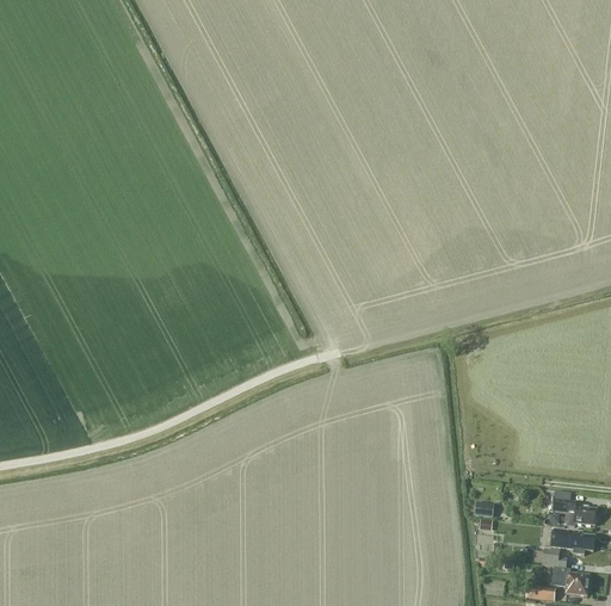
[(536,499),(537,488),(517,487),(516,498),(536,499)]
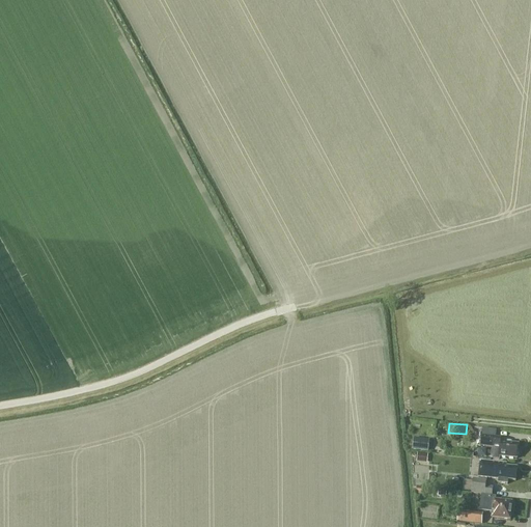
[(480,442),(494,444),(494,445),(492,447),(491,452),(493,455),(500,456),(500,453),(516,455),(519,441),(511,440),(511,439),(501,437),(501,435),(496,434),(497,426),(482,425),(480,442)]
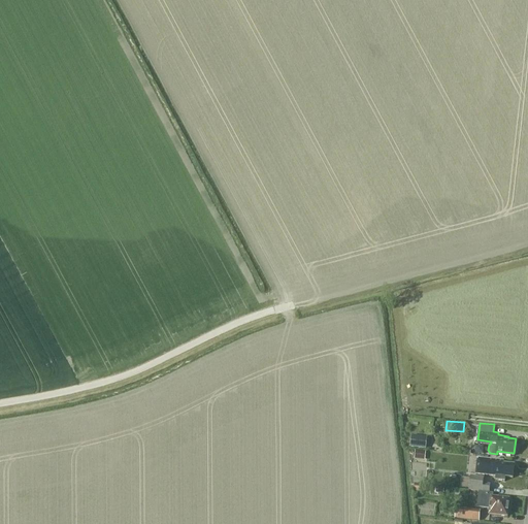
[(427,437),(411,436),(410,445),(426,446),(427,437)]
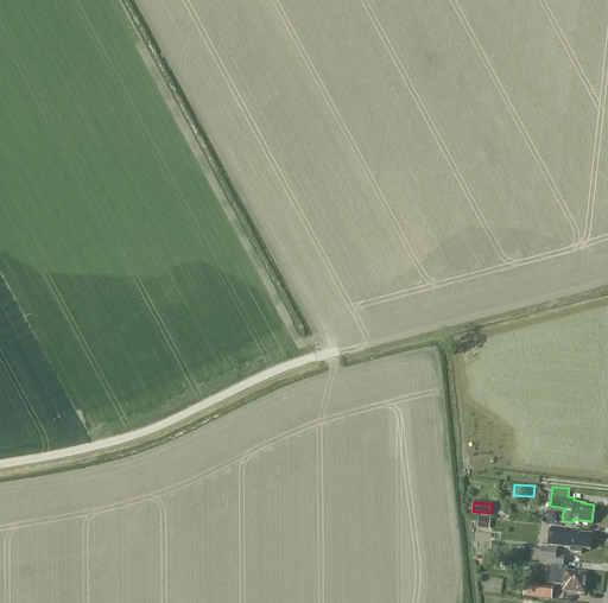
[(489,526),(491,516),(477,515),(477,525),(489,526)]
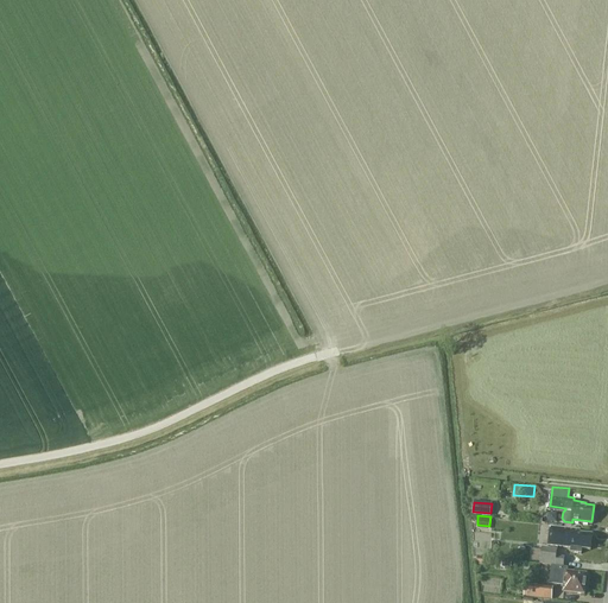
[(581,528),(551,525),(549,544),(571,546),(571,551),(582,552),(582,547),(591,548),(593,533),(580,532),(581,528)]
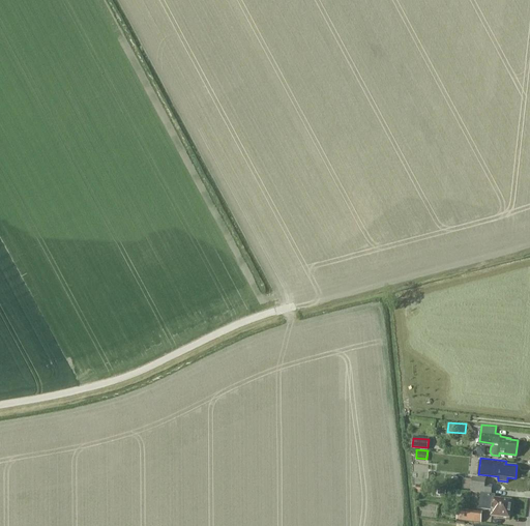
[(492,485),(484,484),(486,476),(472,474),(470,488),(492,491),(492,485)]
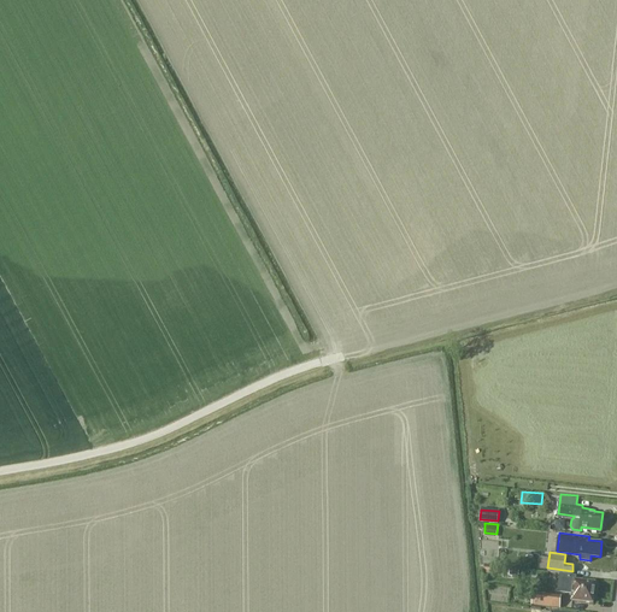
[(575,574),(560,572),(558,589),(573,590),(573,598),(593,600),(593,598),(594,596),(594,593),(593,592),(594,581),(575,578),(575,574)]
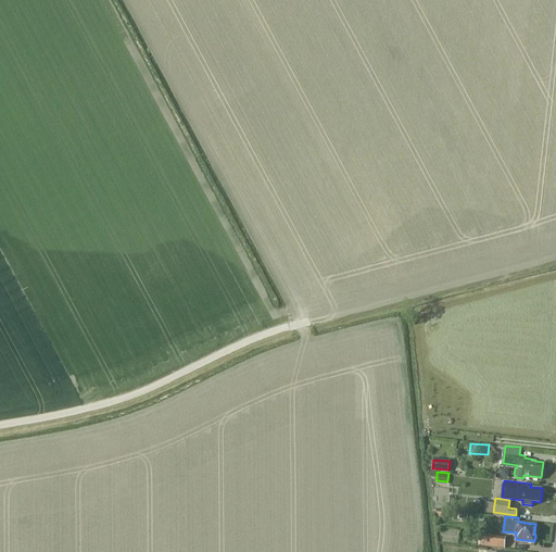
[(495,544),(496,535),(479,532),(478,543),(495,544)]
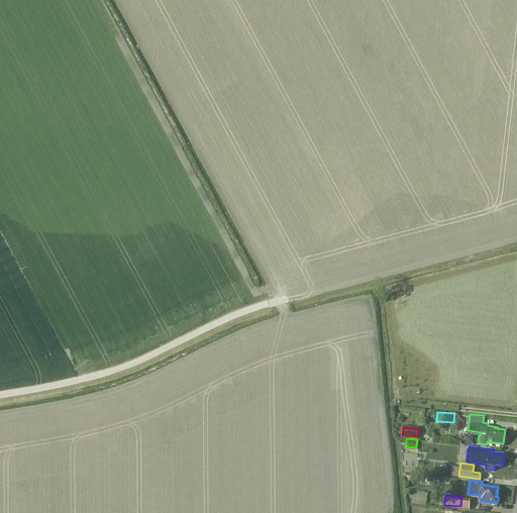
All buildings are outlined.
